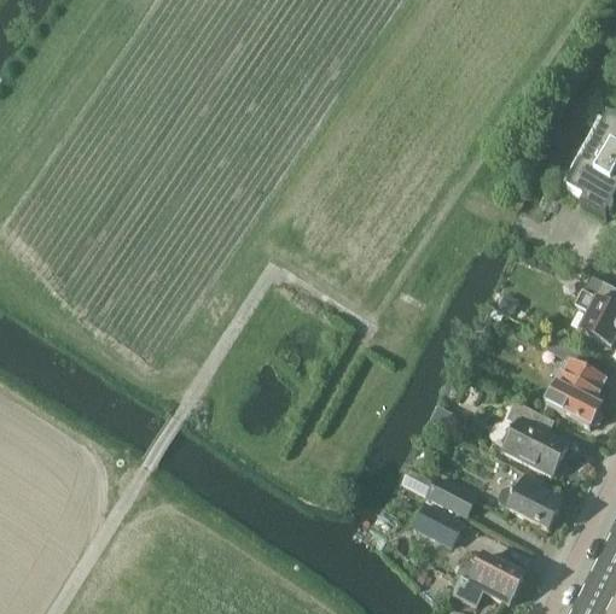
[(615,121),(608,117),(604,123),(564,200),(579,208),(575,215),(600,228),(612,206),(615,208),(615,121)]
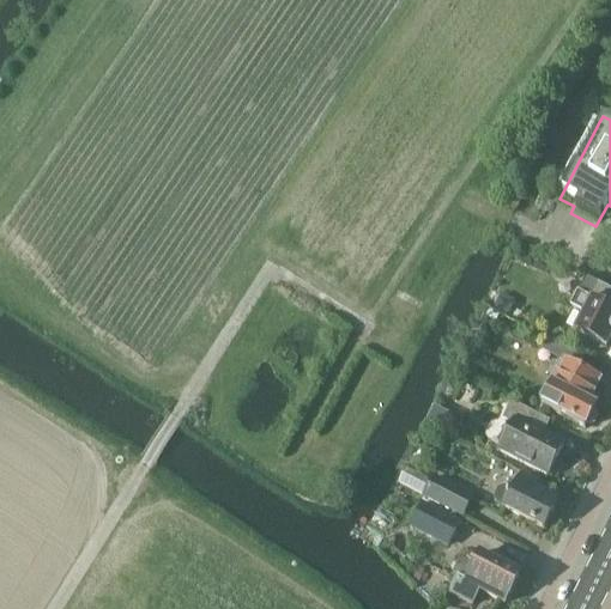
[(610,288),(586,275),(582,282),(570,304),(585,312),(575,330),(605,347),(610,335),(610,288)]
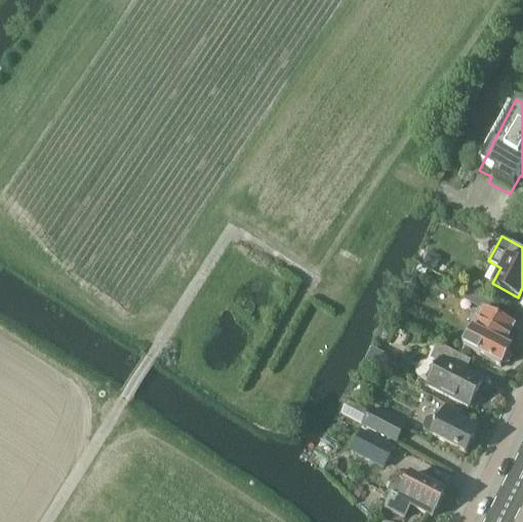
[(515,322),(501,316),(506,308),(466,287),(460,296),(479,307),(473,320),(474,320),(463,345),(499,363),(501,360),(506,359),(508,354),(507,351),(509,346),(505,344),(515,322)]
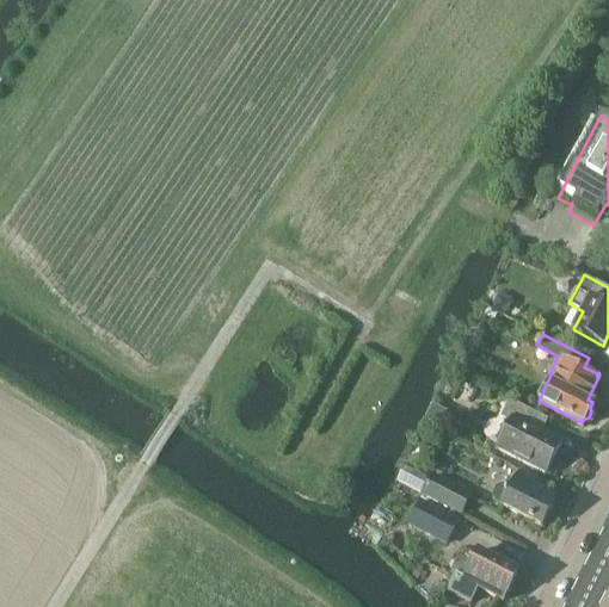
[(545,474),(563,440),(540,428),(547,416),(508,397),(499,414),(508,419),(492,447),(545,474)]
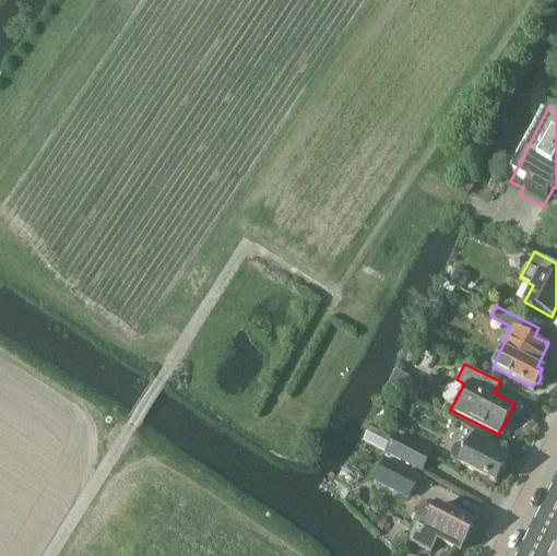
[(368,427),(362,439),(403,461),(419,470),(428,452),(393,435),(391,439),(368,427)]
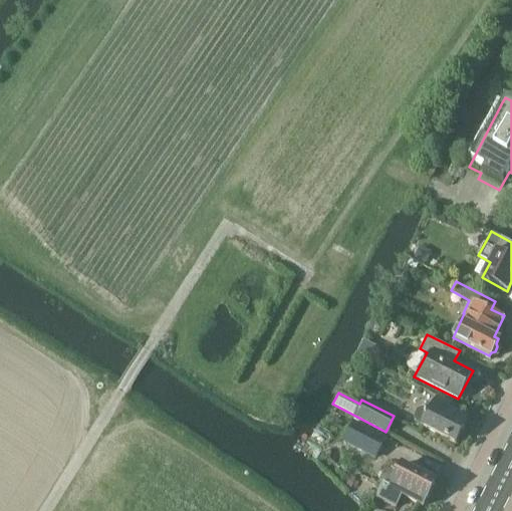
[(420,424),(454,442),(465,415),(446,405),(449,400),(436,393),(428,410),(422,407),(419,407),(416,409),(413,415),(413,418),(414,421),(420,424)]
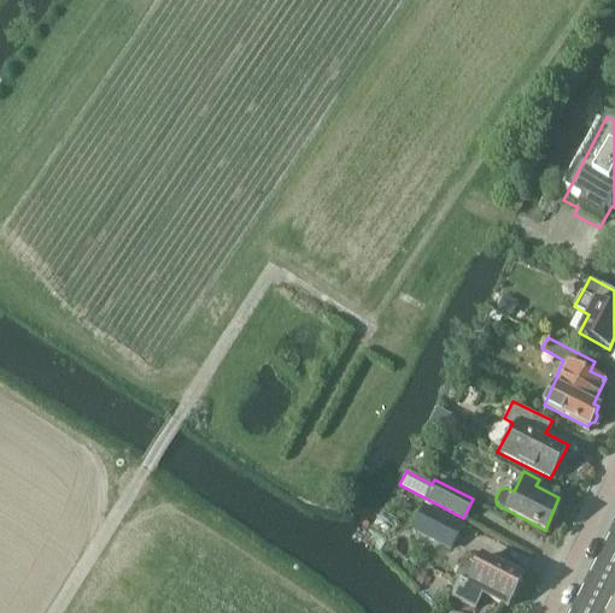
[(445,508),(437,524),(455,534),(463,518),(445,508)]
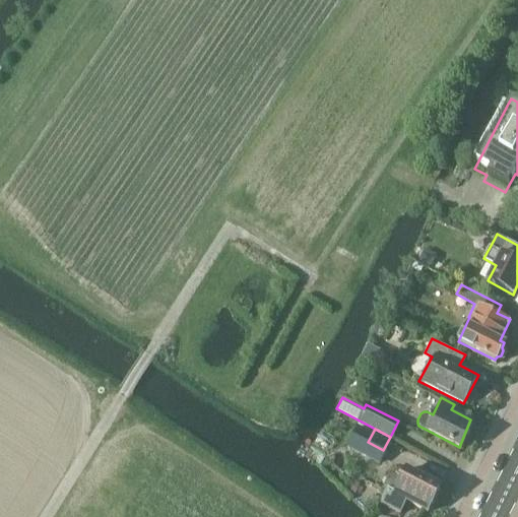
[(355,475),(385,490),(379,501),(399,512),(405,500),(426,510),(440,483),(404,465),(393,489),(387,480),(397,461),(370,447),(355,475)]
